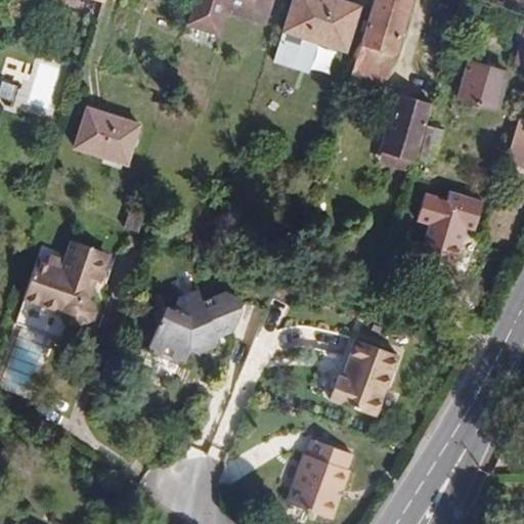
[(193,0),(186,25),(218,35),(225,11),(264,24),(271,0),(193,0)]
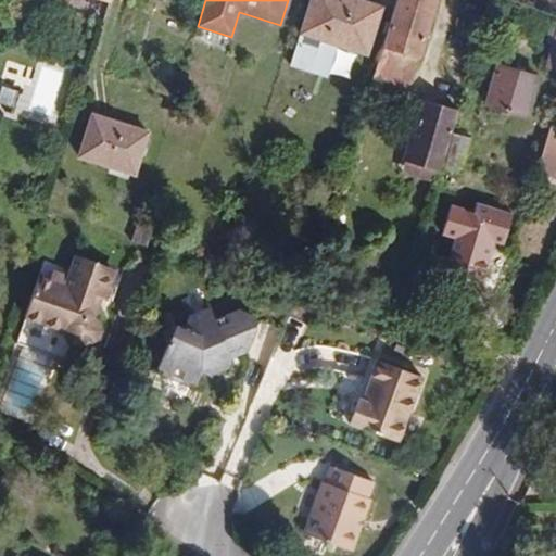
[(381,8),(358,0),(312,0),(299,41),(324,49),(326,40),(367,53),(381,8)]
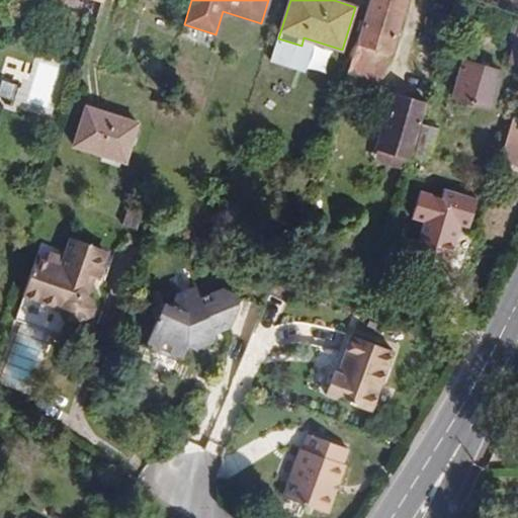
[(405,0),(368,0),(345,79),(379,89),(390,55),(405,0)]
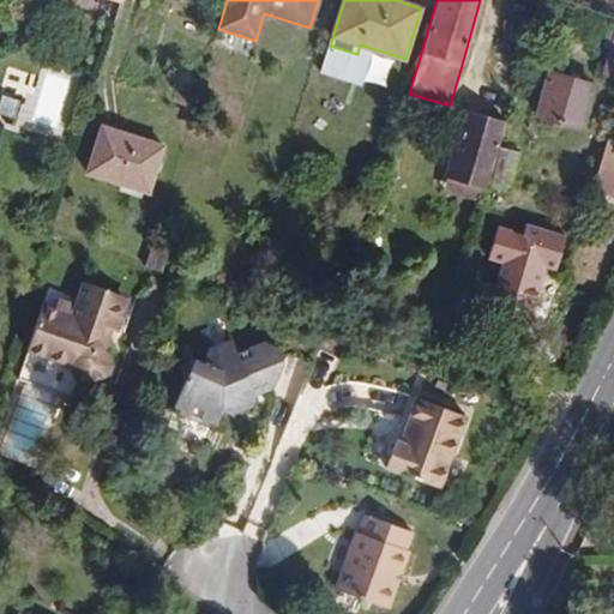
[(603,47),(612,48),(613,38),(613,29),(611,29),(603,47)]
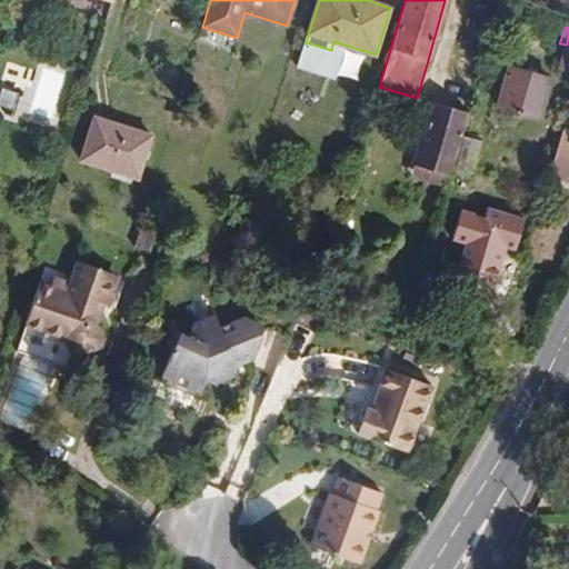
[(568,36),(567,45),(559,68),(568,70),(568,36)]
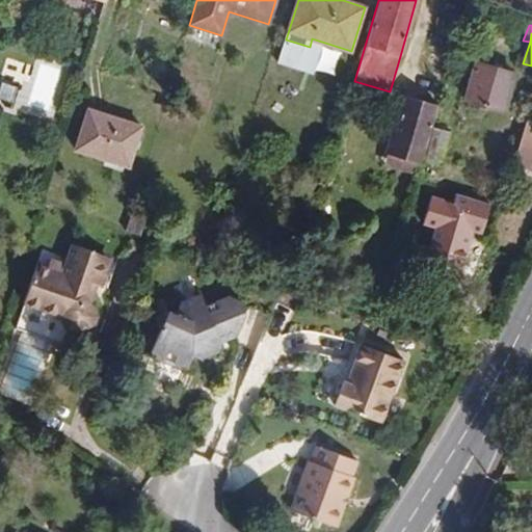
[(515,74),(476,62),(466,101),(504,112),(515,74)]
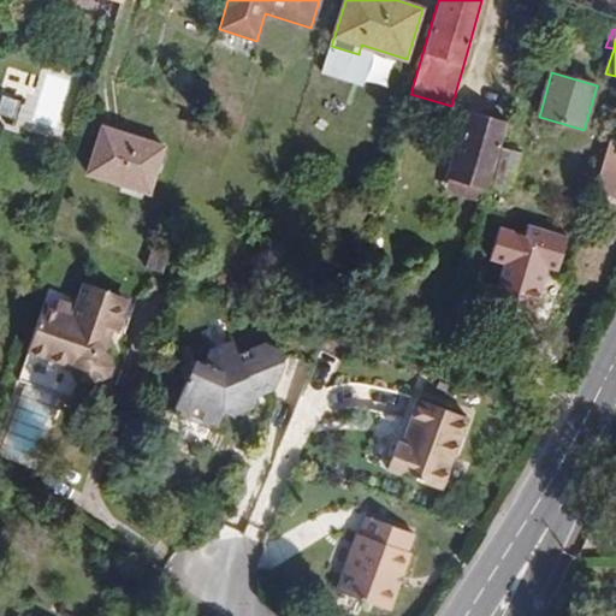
[(489,189),(508,122),(467,110),(448,178),(489,189)]
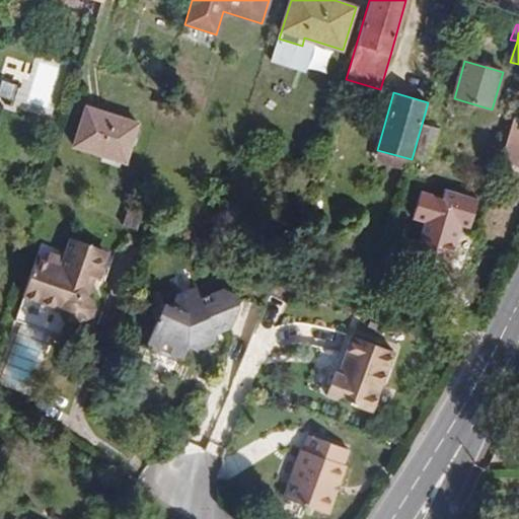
[(518,130),(518,97),(510,127),(518,130)]
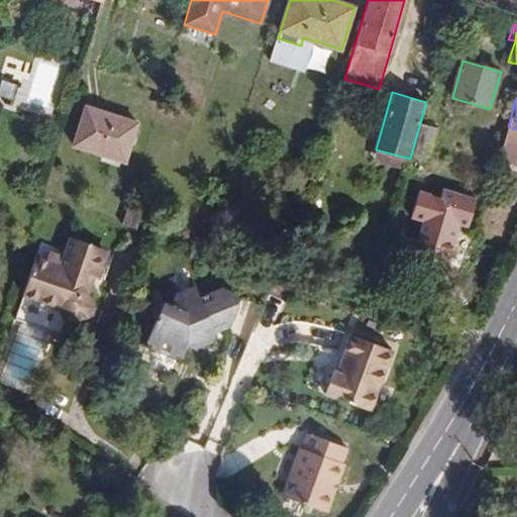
[(137,123),(86,106),(74,145),(125,162),(137,123)]
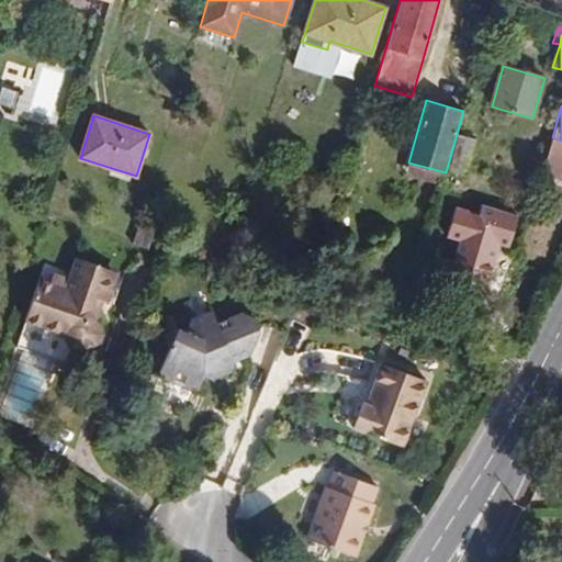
[(475,139),(459,135),(448,173),(464,179),(475,139)]
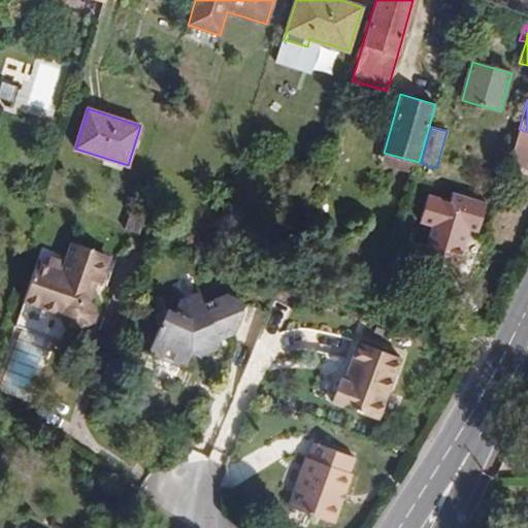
[(527,132),(519,129),(509,164),(525,168),(527,159),(527,132)]
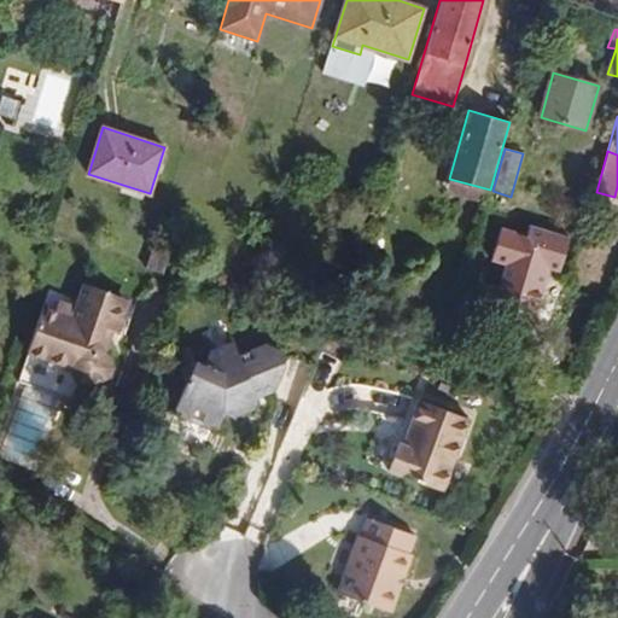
[(485,204),(490,190),(449,179),(445,192),(485,204)]
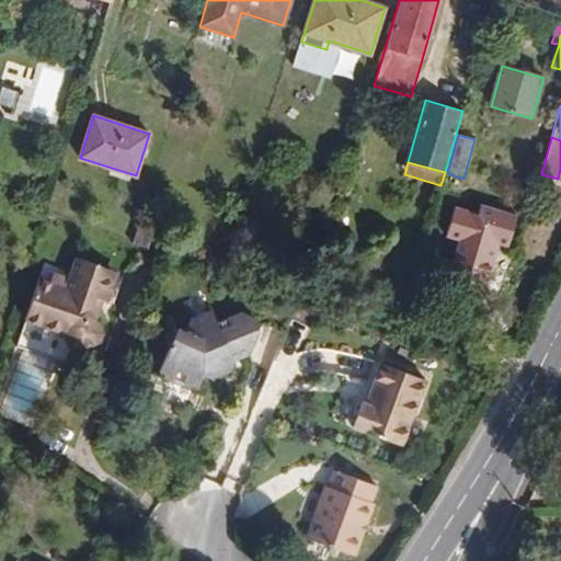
[(134,244),(149,250),(156,227),(140,222),(134,244)]
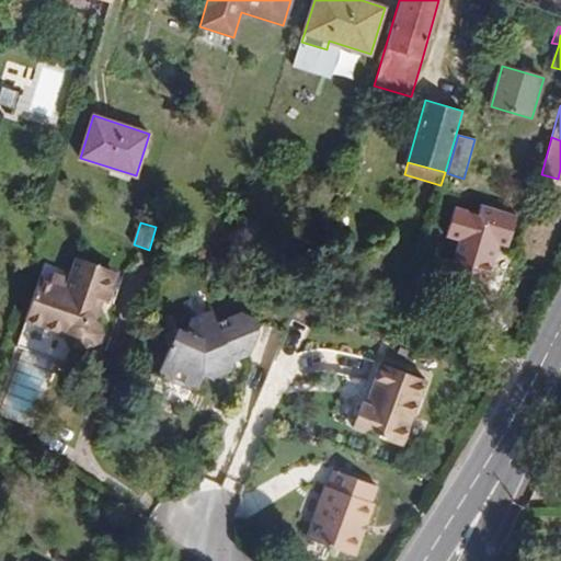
[(95,298),(103,300),(110,297),(116,278),(112,271),(77,259),(69,281),(54,275),(50,283),(39,279),(25,321),(64,334),(71,350),(79,353),(100,342),(103,335),(95,320),(91,310),(95,298)]
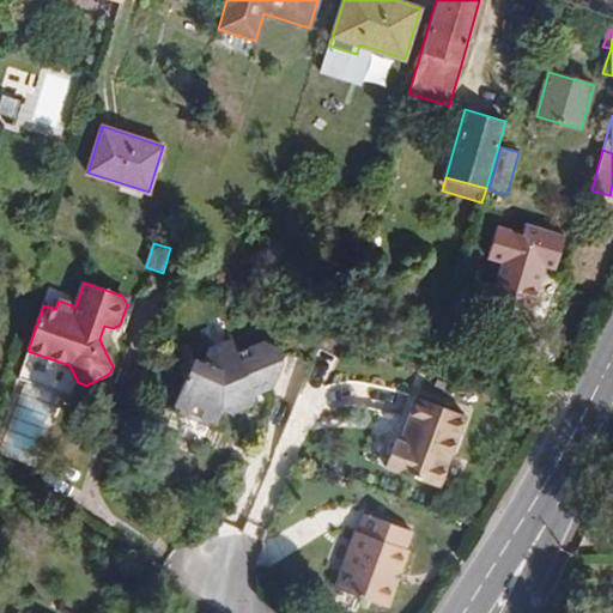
[(109,337),(113,328),(104,326),(99,339),(104,350),(113,345),(109,337)]
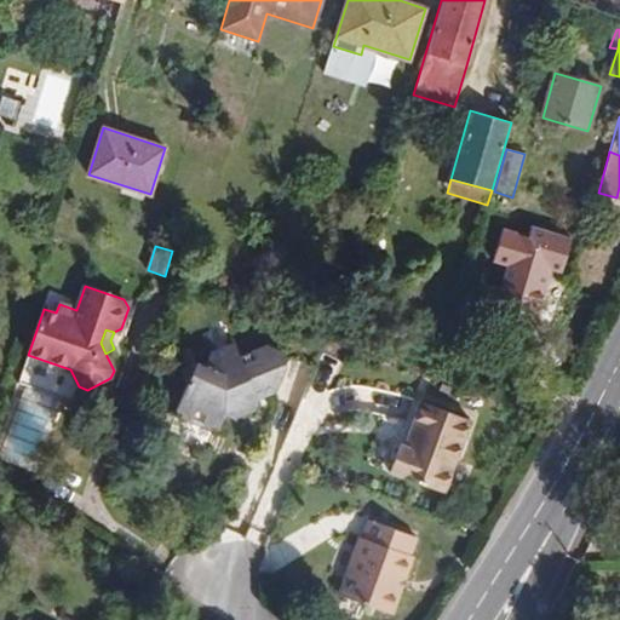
[(281,352),(267,346),(240,357),(234,344),(212,354),(206,369),(196,366),(182,372),(188,386),(177,412),(183,413),(182,417),(213,429),(214,426),(220,429),(227,413),(236,417),(253,409),(257,399),(276,390),(287,363),(281,352)]
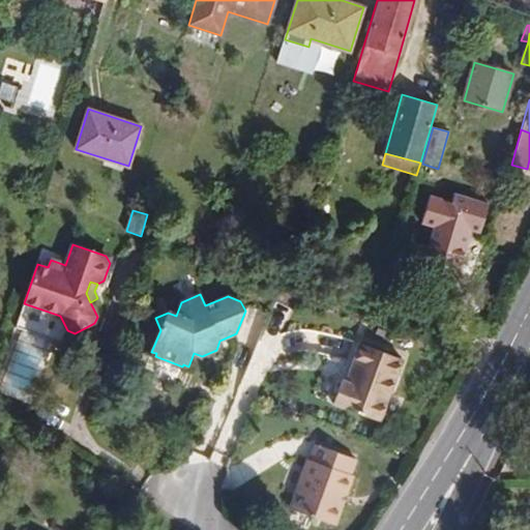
[(328,306),(339,310),(341,304),(330,301),(328,306)]
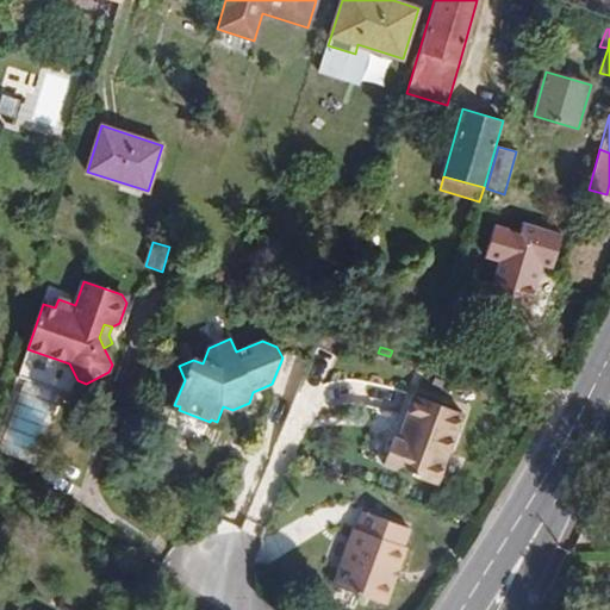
[(394,436),(385,464),(439,483),(464,412),(416,394),(400,439),(394,436)]
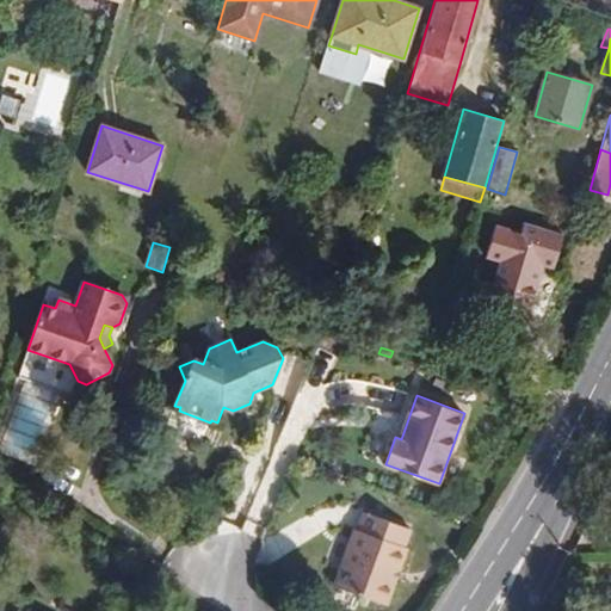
[(396,572),(399,572),(407,548),(405,548),(412,529),(366,513),(359,531),(357,529),(337,586),(387,605),(396,580),(394,579),(396,572)]
